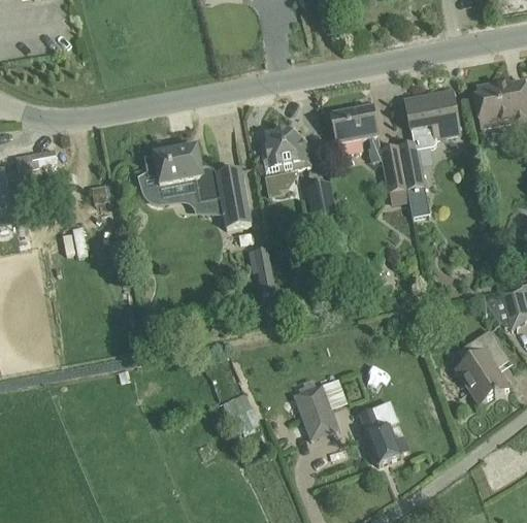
[(474,97),(479,117),(481,128),(512,123),(513,129),(526,126),(526,98),(524,80),(498,86),(497,83),(476,86),(479,96),(474,97)]
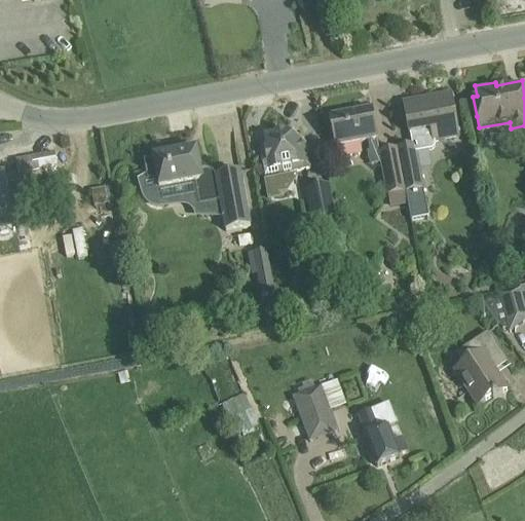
[(426,95),(403,100),(409,131),(409,129),(412,142),(413,149),(416,149),(433,146),(435,142),(434,138),(458,133),(451,95),(430,99),(432,101),(427,102),(426,95)]
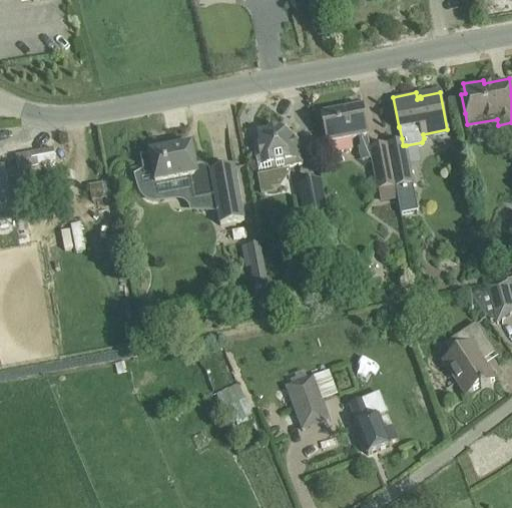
[(363,102),(321,110),(326,139),(358,133),(360,143),(357,144),(360,157),(371,155),(373,155),(371,144),(367,123),(363,102)]
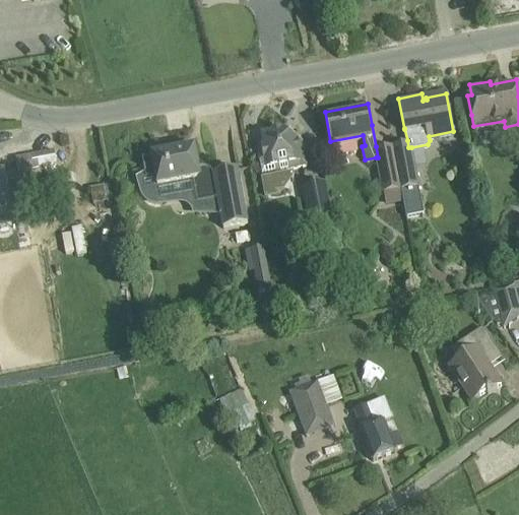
[(257,148),(261,171),(307,163),(306,159),(302,140),(296,141),(295,135),(275,122),(270,130),(260,131),(262,140),(257,148)]
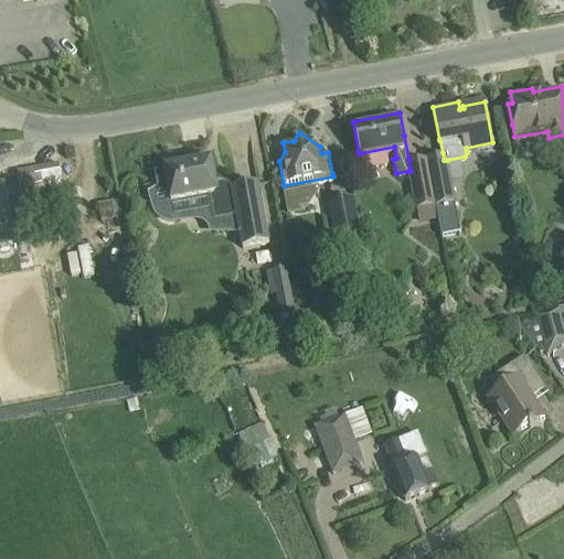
[(443,152),(426,156),(435,202),(442,233),(459,228),(447,160),(444,160),(443,152)]
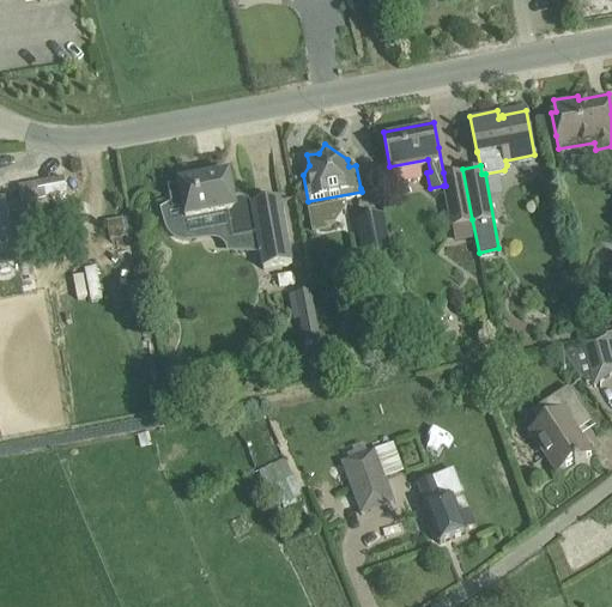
[(183,178),(183,181),(167,184),(171,207),(183,205),(197,214),(226,208),(231,236),(256,231),(262,266),(291,260),(279,196),(250,202),(240,205),(235,201),(229,169),(183,178)]
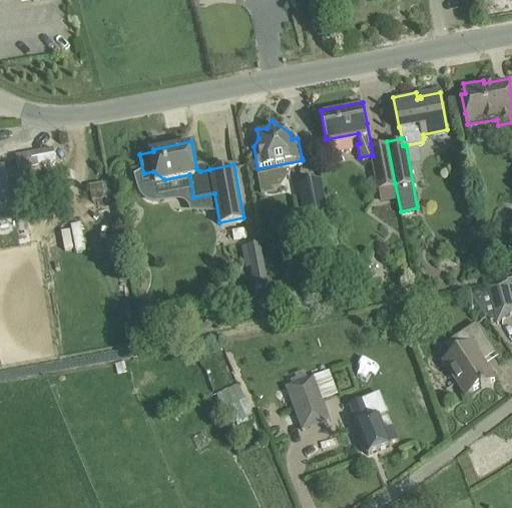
[(387,141),(371,144),(373,155),(371,155),(377,186),(395,183),(387,141)]
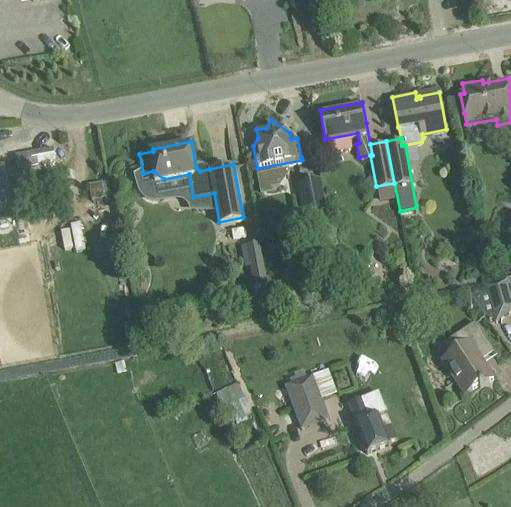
[(14,152),(17,164),(55,157),(52,144),(14,152)]
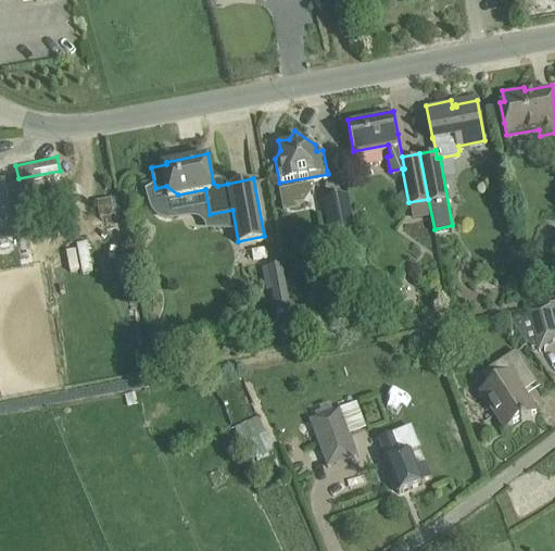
[(0,216),(8,215),(9,221),(28,216),(24,191),(4,195),(2,182),(0,182),(0,216)]
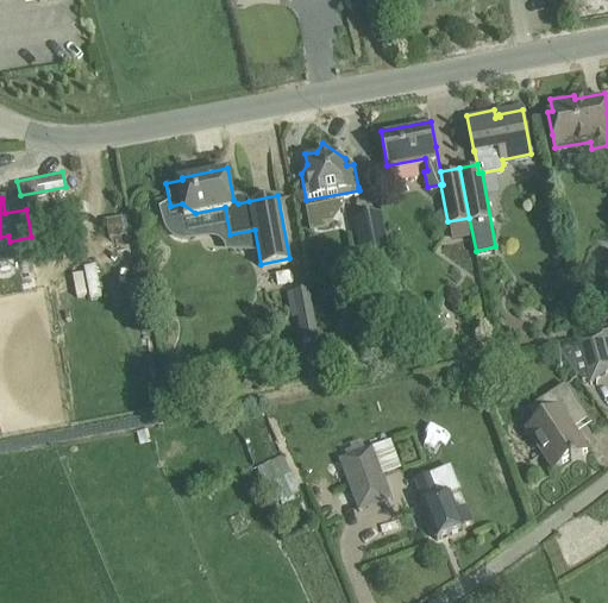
[(352,215),(362,262),(390,257),(381,211),(352,215)]
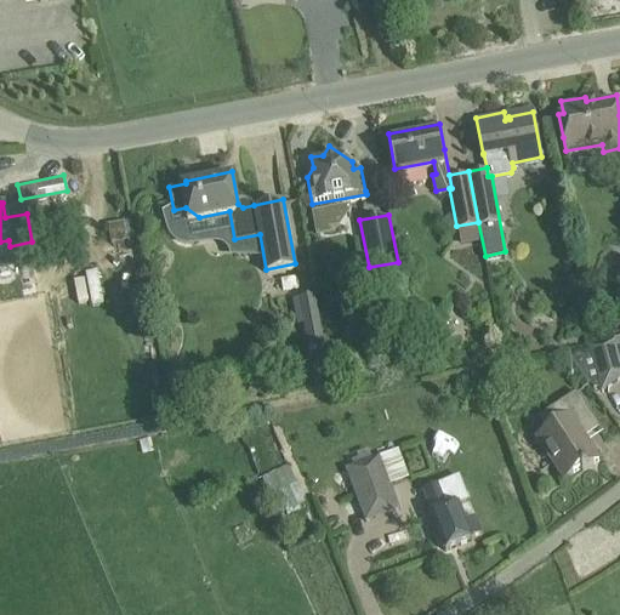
[(314,291),(291,295),(296,320),(302,319),(307,343),(323,341),(314,291)]
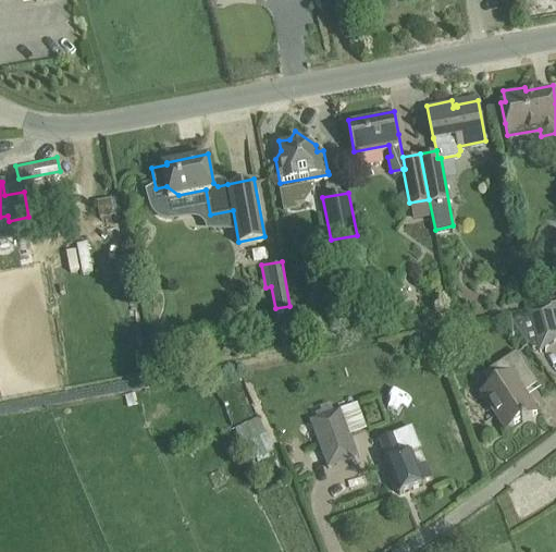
[(529,313),(510,316),(532,345),(538,343),(539,347),(555,334),(555,322),(551,302),(529,308),(529,313)]
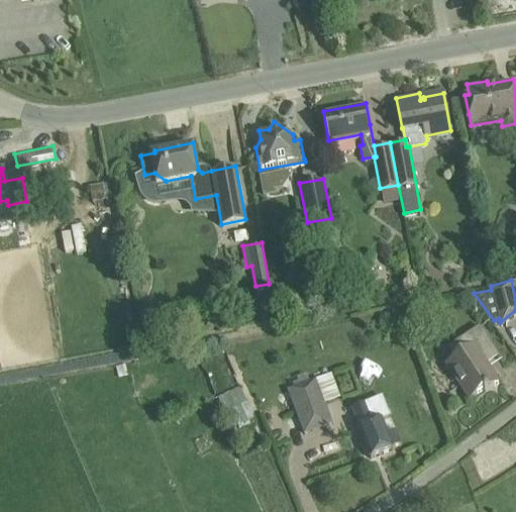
[(446,362),(469,396),(483,387),(484,389),(498,379),(481,355),(494,346),(480,322),(448,342),(456,354),(446,362)]
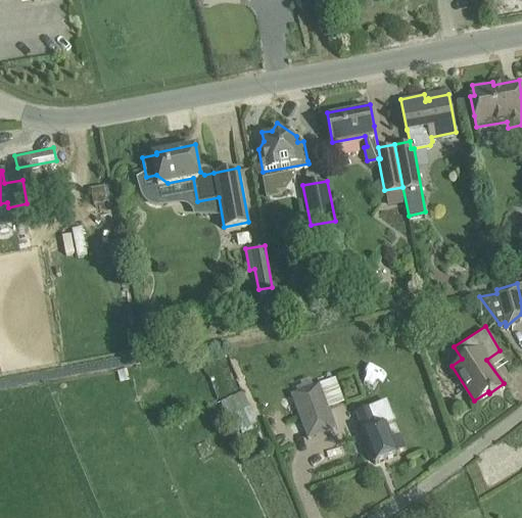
[(291,393),(307,437),(334,427),(318,383),(291,393)]
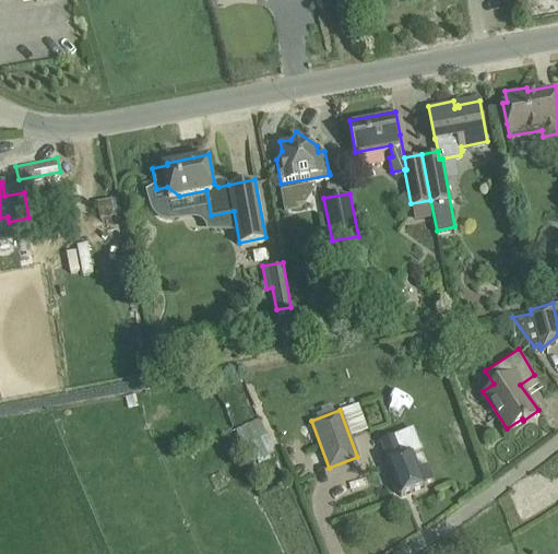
[(232,428),(246,461),(271,450),(258,417),(232,428)]
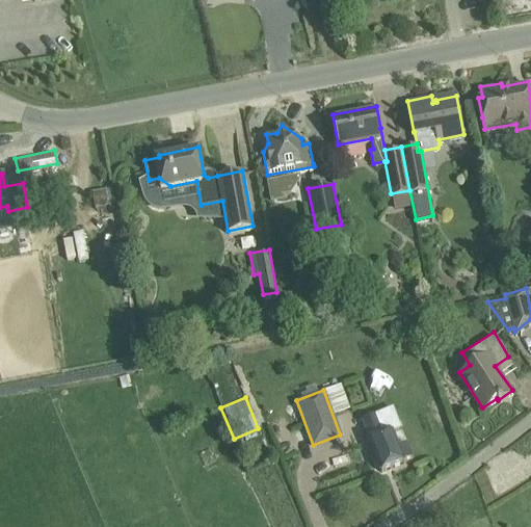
[(368,437),(373,449),(380,469),(404,459),(403,456),(413,453),(406,440),(398,443),(393,429),(402,425),(394,404),(362,417),(370,437),(368,437)]
